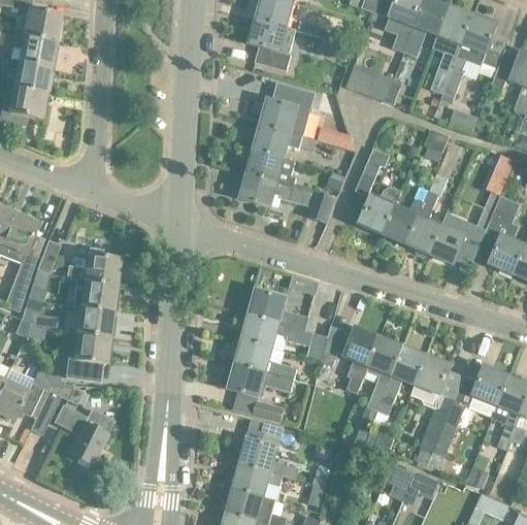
[(0,0),(0,4),(29,10),(24,36),(54,42),(55,40),(59,41),(61,28),(57,28),(59,15),(29,9),(31,0),(0,0)]
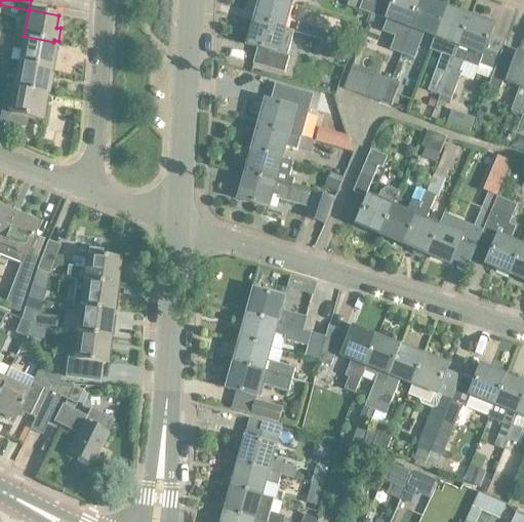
[(290,3),(280,0),(258,0),(254,18),(283,27),(290,3)]
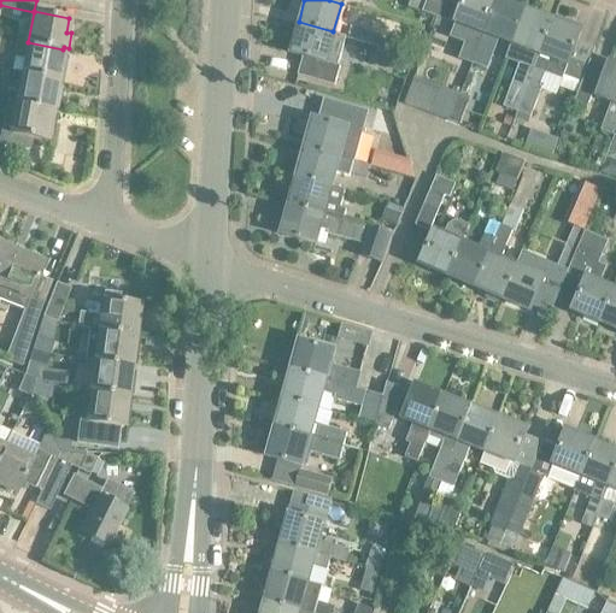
[(409,0),(408,5),(435,16),(441,0),(409,0)]
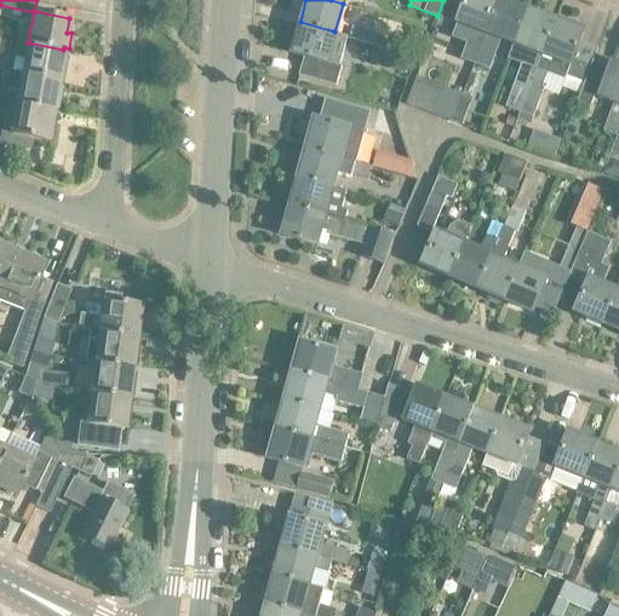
[(481,44),(486,32),(486,30),(497,0),(464,0),(457,19),(451,35),(466,41),(460,56),(463,57),(474,61),(481,44)]
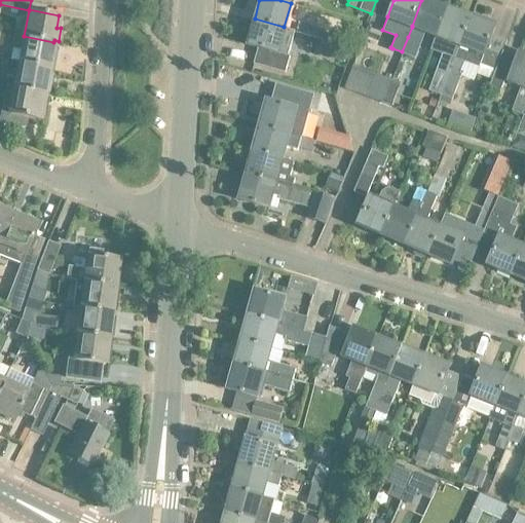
[(436,35),(446,6),(430,0),(421,0),(412,26),(412,27),(408,37),(402,51),(411,55),(415,57),(424,31),(435,35),(436,35)]
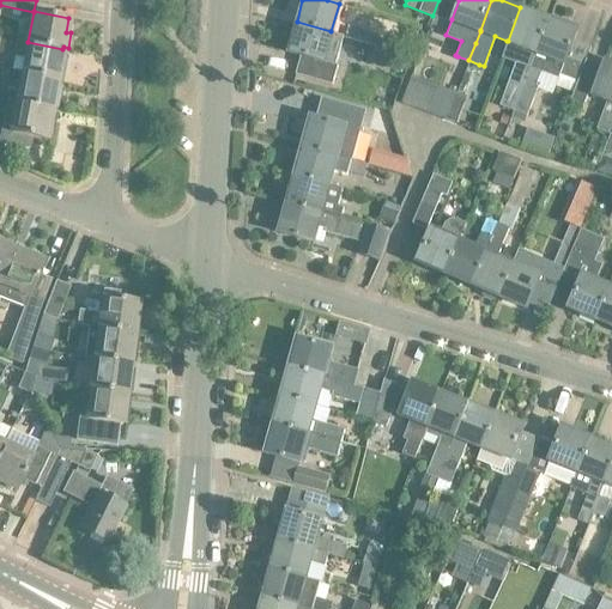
[(534,52),(547,18),(520,7),(508,41),(507,41),(502,56),(515,61),(516,60),(529,65),(534,52)]
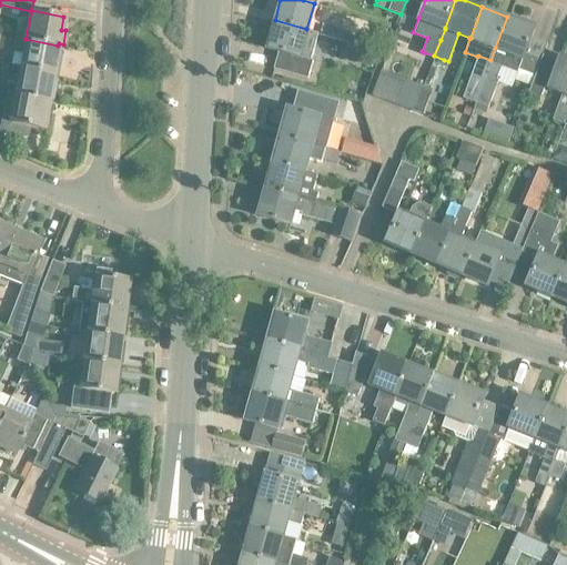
[(534,27),(507,17),(495,48),(490,60),(490,61),(476,101),(487,104),(496,80),(503,64),(516,70),(517,67),(535,73),(538,64),(543,53),(547,41),(530,36),(534,27)]
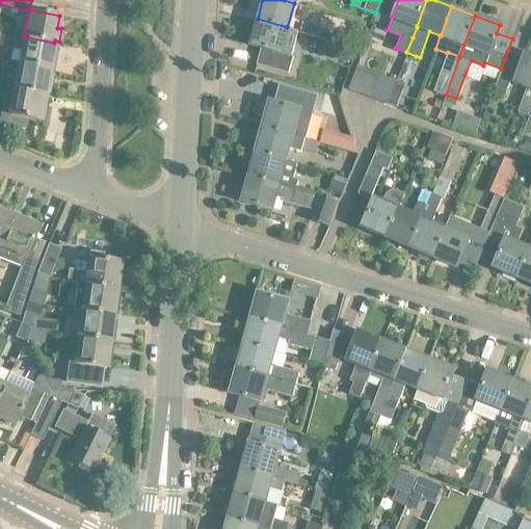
[(287,27),(258,19),(250,44),(260,47),(255,62),(288,72),(292,56),(281,52),(287,27)]
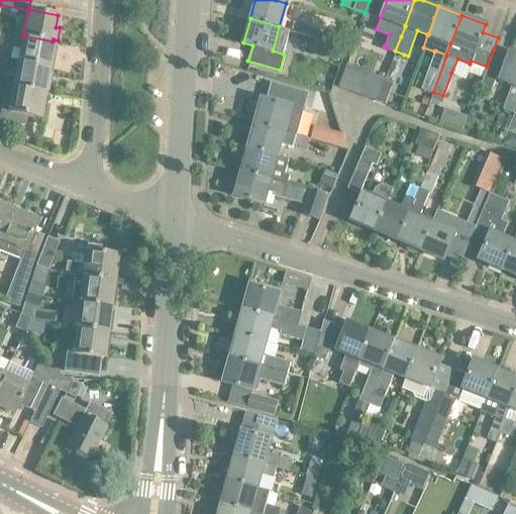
[(290,29),(304,33),(315,36),(317,27),(292,20),(290,29)]
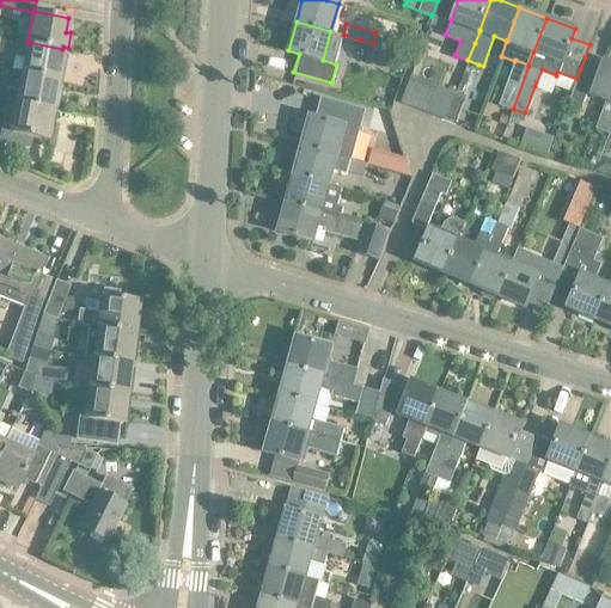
[(62,49),(28,42),(22,72),(57,78),(57,77),(62,78),(65,62),(60,61),(62,49)]
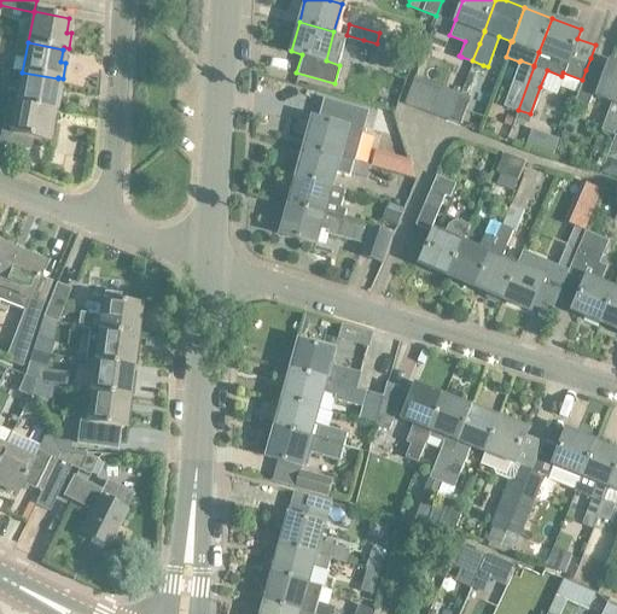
[(408,54),(394,50),(388,66),(402,71),(408,54)]
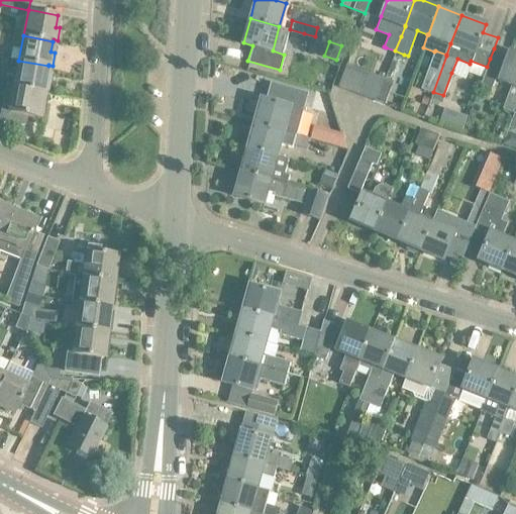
[(434,52),(421,87),(433,92),(446,56),(446,55),(435,50),(434,52)]
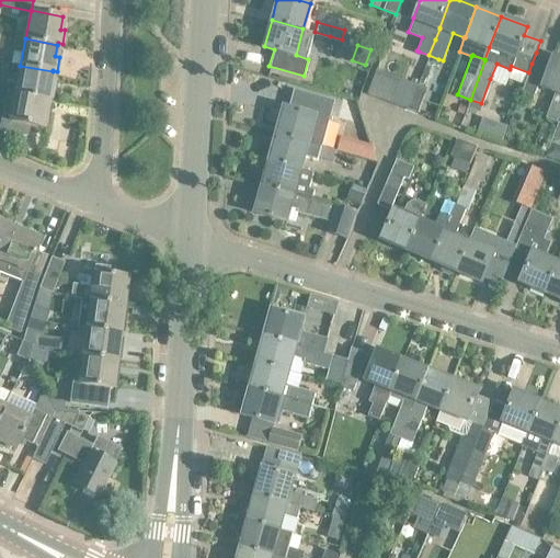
[(528,72),(524,82),(521,90),(521,93),(533,98),(537,83),(541,86),(556,91),(546,116),(558,121),(559,114),(559,57),(553,55),(552,58),(545,79),(528,72)]
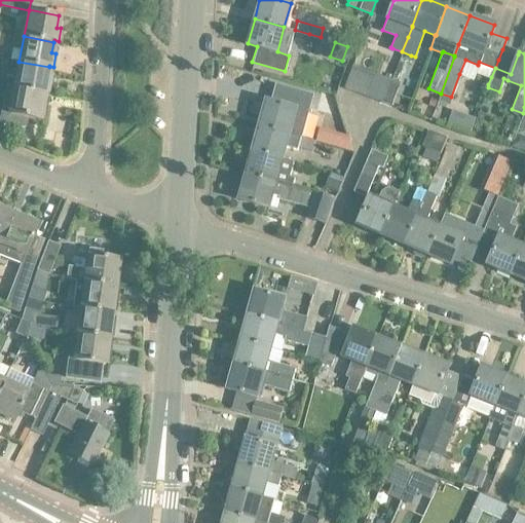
[(49,67),(19,62),(13,87),(44,92),(44,91),(48,92),(50,79),(47,78),(49,67)]
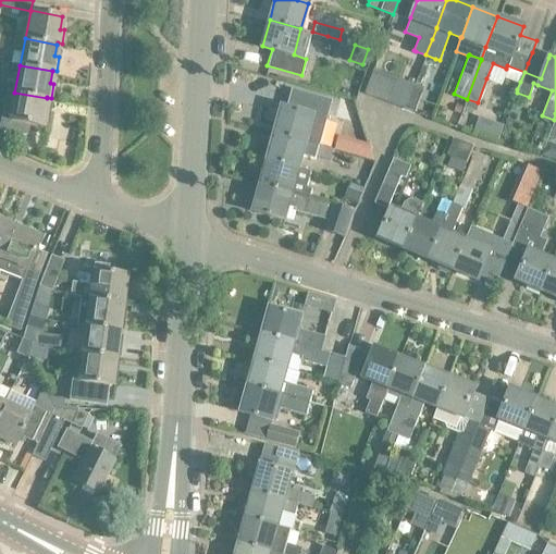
[(377,96),(386,72),(373,68),(365,91),(377,96)]
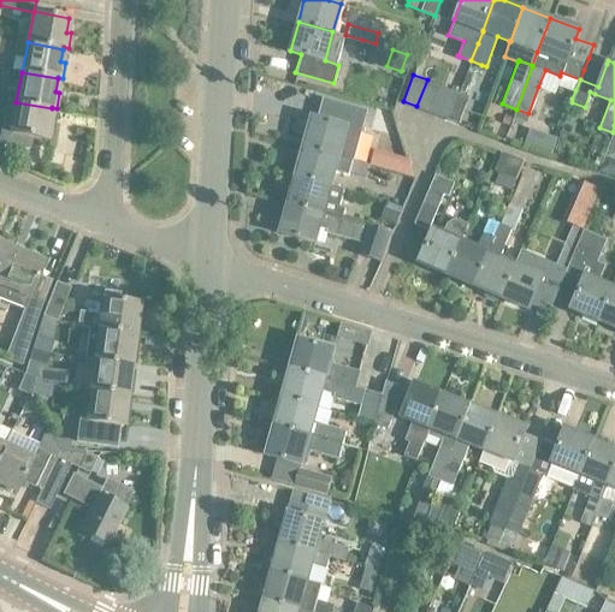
[(427,79),(417,106),(431,112),(441,84),(427,79)]
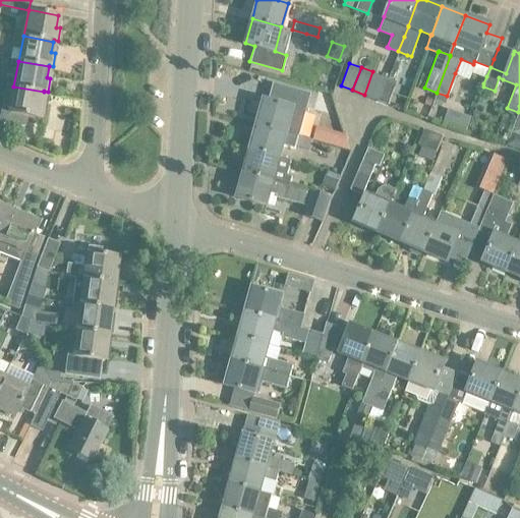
[(372,71),(364,95),(376,99),(384,75),(372,71)]
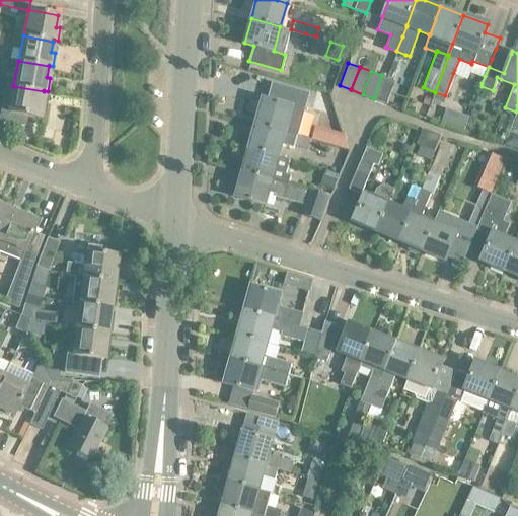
[(394,80),(382,75),(374,98),(385,102),(394,80)]
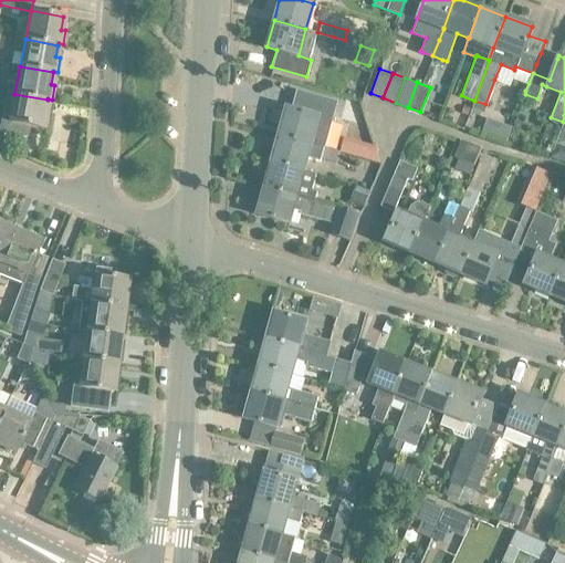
[(323,146),(324,146),(337,100),(296,89),(291,108),(286,107),(279,134),(311,143),(323,146)]
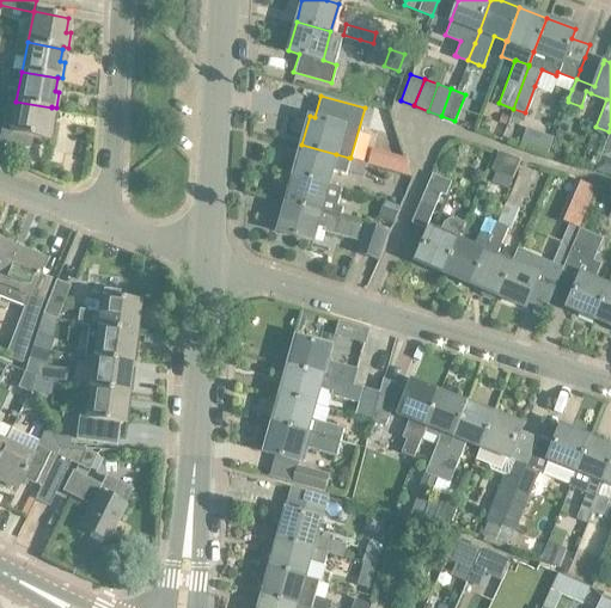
[(52,108),(16,102),(0,99),(0,110),(2,111),(0,123),(0,141),(29,148),(31,135),(46,139),(46,136),(50,136),(54,122),(49,121),(52,108)]
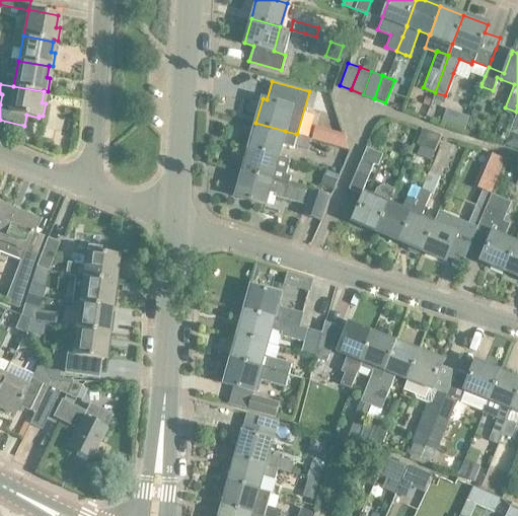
[(441,120),(464,128),(469,115),(446,106),(441,120)]
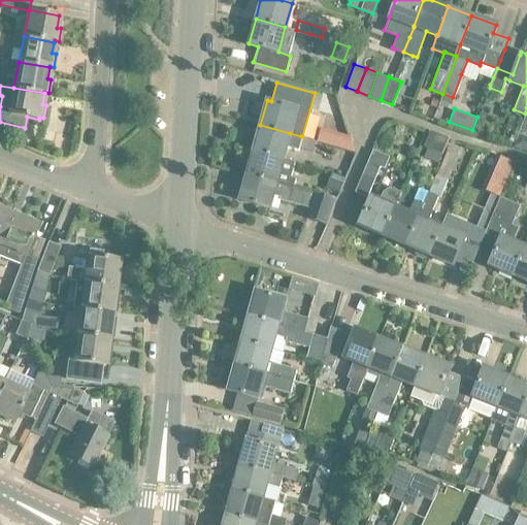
[(260,125),(254,150),(284,158),(287,144),(298,148),(299,145),(301,136),(290,133),(260,125)]
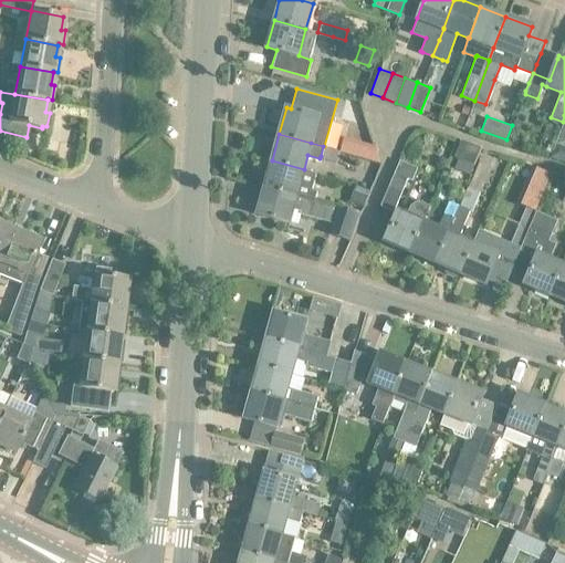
[(481,147),(461,138),(453,156),(458,157),(473,164),(481,147)]
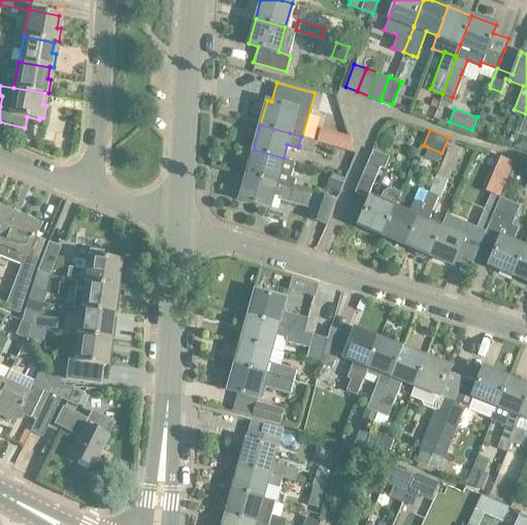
[(301,136),(299,145),(314,150),(316,140),(302,136),(301,136)]
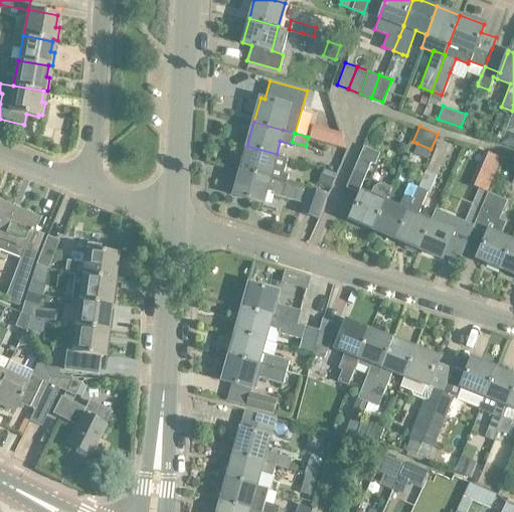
[(358,157),(346,187),(357,191),(370,162),(374,164),(379,151),(363,145),(358,157)]
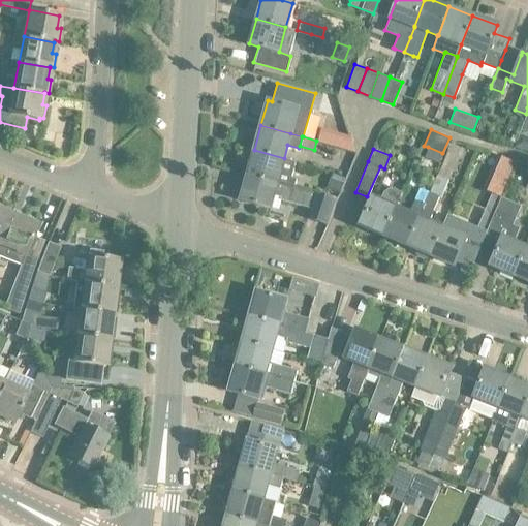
[(254,150),(247,175),(294,187),(297,178),(291,177),(296,161),(284,158),(254,150)]
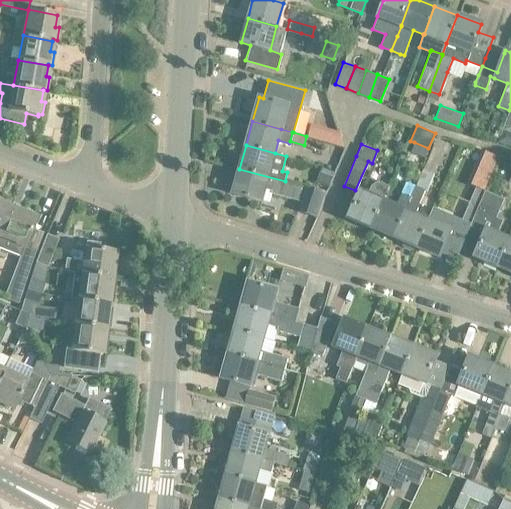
[(327,185),(333,171),(321,167),(316,181),(327,185)]
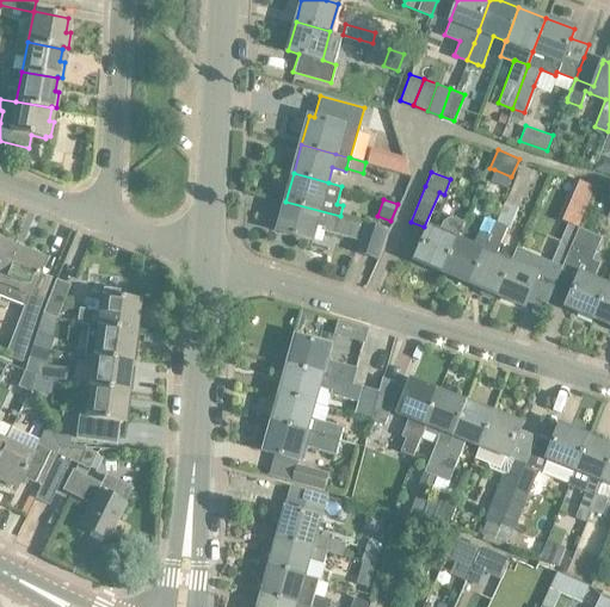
[(484,249),(469,282),(497,293),(510,261),(494,254),(516,205),(504,200),(497,221),(484,249)]
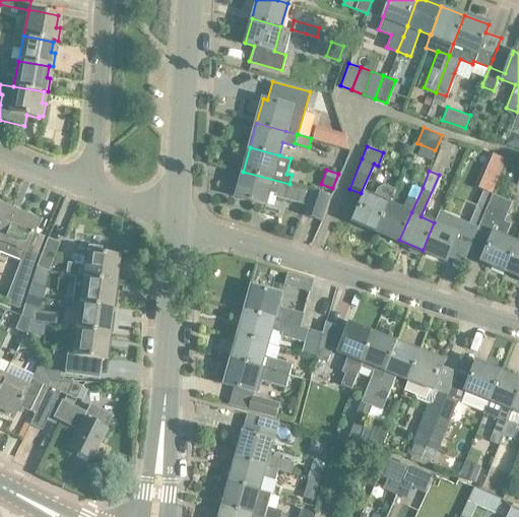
[(289,184),(243,172),(237,196),(265,204),(269,190),(276,193),(276,195),(306,203),(310,190),(289,184)]
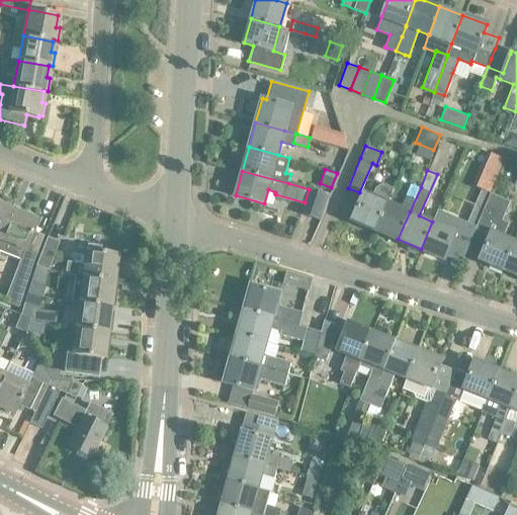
[(386,202),(375,230),(398,239),(410,211),(421,187),(410,182),(400,207),(386,202)]
